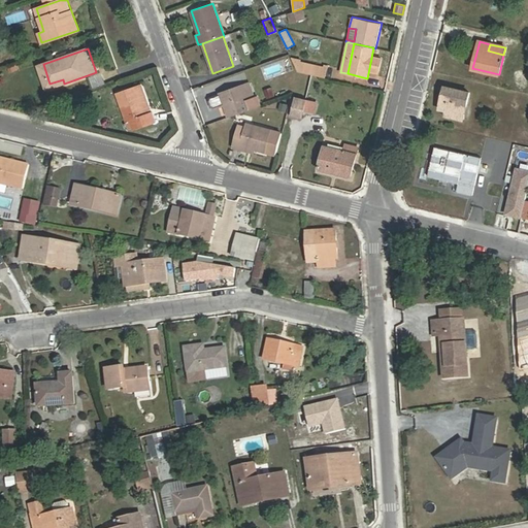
[(298,71),(326,76),(329,64),(324,63),(323,66),(301,61),(298,71)]
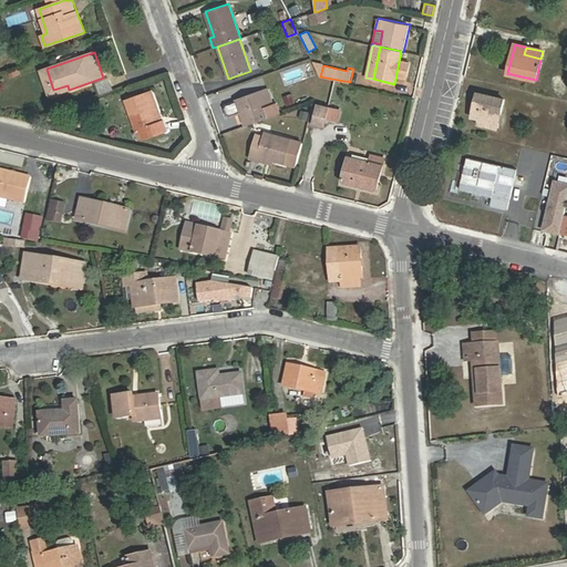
[(50,96),(69,90),(68,85),(53,90),(47,69),(41,71),(50,96)]
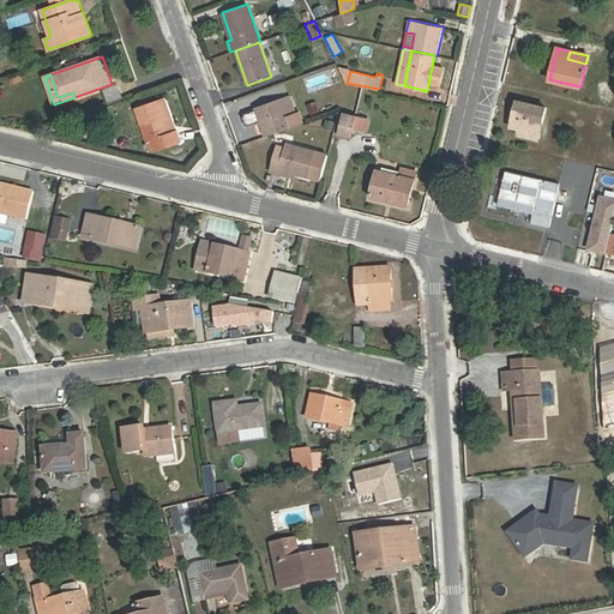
[(266,137),(301,124),(298,113),(295,114),(289,97),(256,109),(257,110),(260,122),(266,137)]
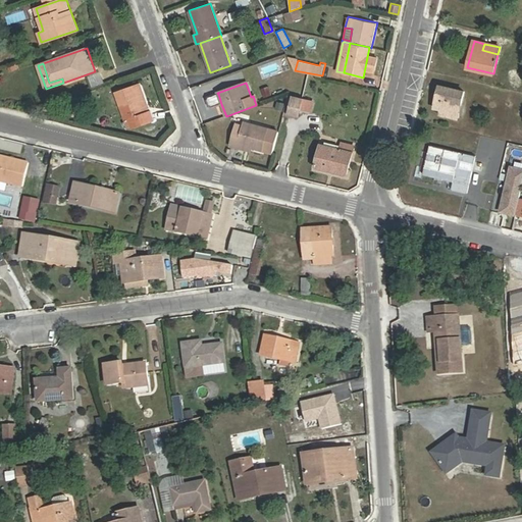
[(143,113),(147,111),(138,84),(134,86),(143,113)]
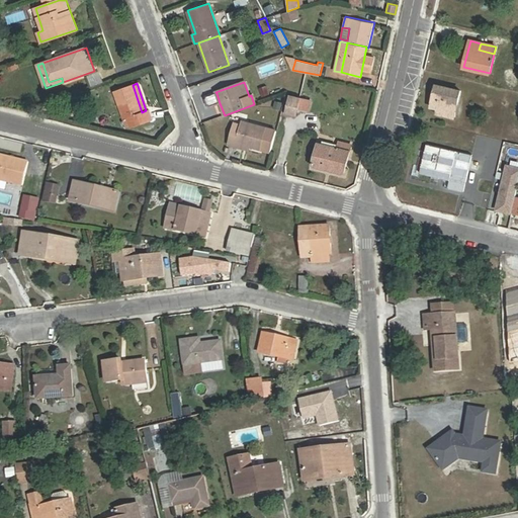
[(149,109),(146,110),(142,112),(133,85),(115,90),(124,117),(126,117),(131,128),(153,120),(149,109)]
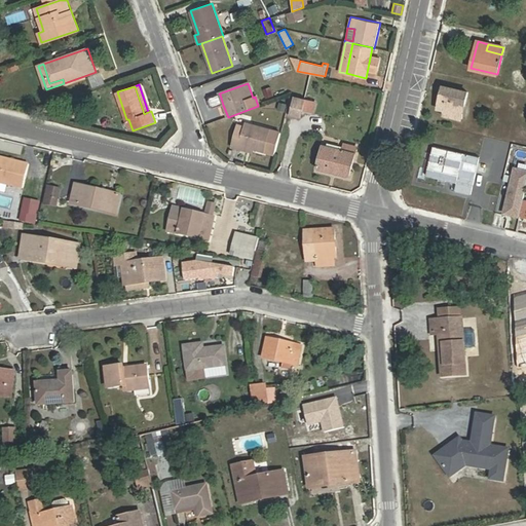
[(263,88),(265,99),(273,97),(270,86),(263,88)]
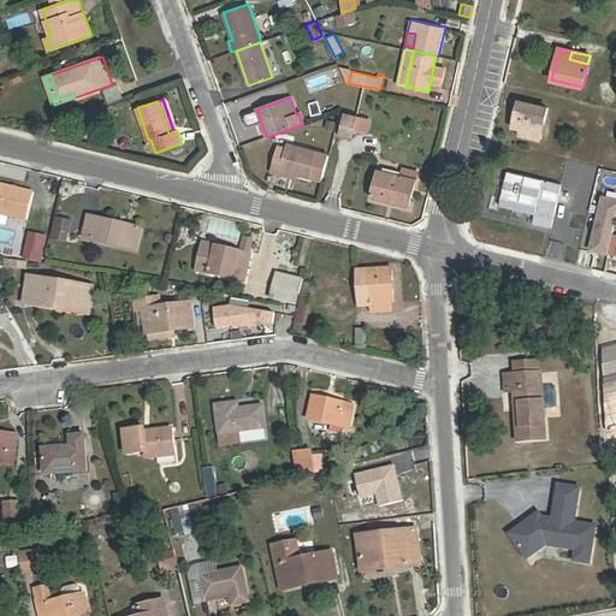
[(528,130),(527,137),(540,140),(548,108),(520,102),(514,128),(521,129),(528,130)]
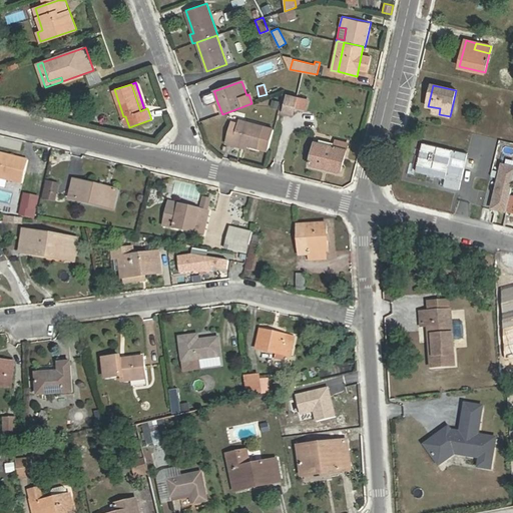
[(208,105),(217,102),(214,92),(204,95),(203,98),(205,104),(208,105)]
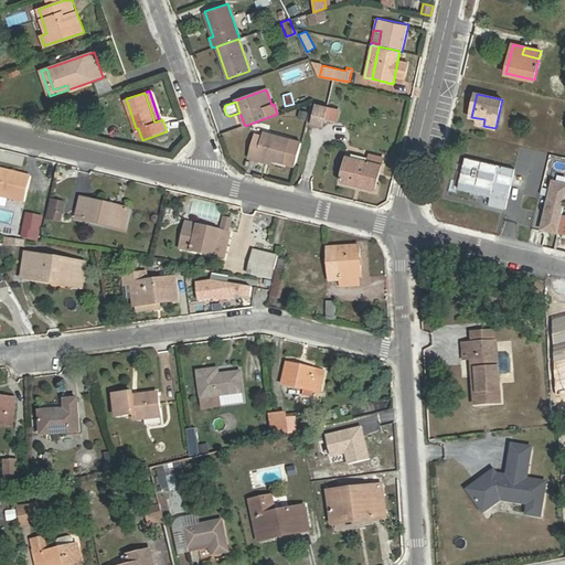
[(339,108),(317,103),(311,124),(322,127),(324,118),(336,120),(339,108)]
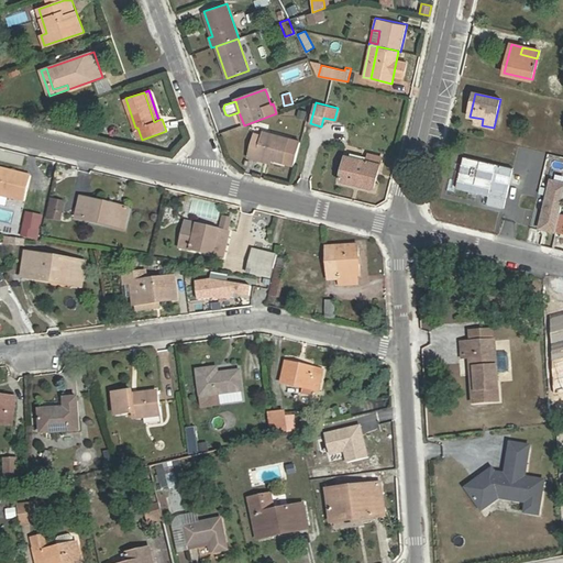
[(306,111),(298,109),(296,117),(304,119),(306,111)]
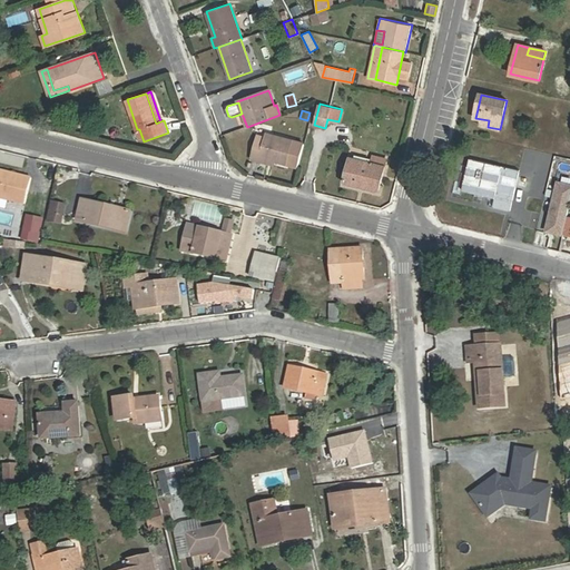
[(298,165),(304,143),(265,133),(264,136),(257,135),(252,158),(259,160),(261,155),(275,159),(298,165)]
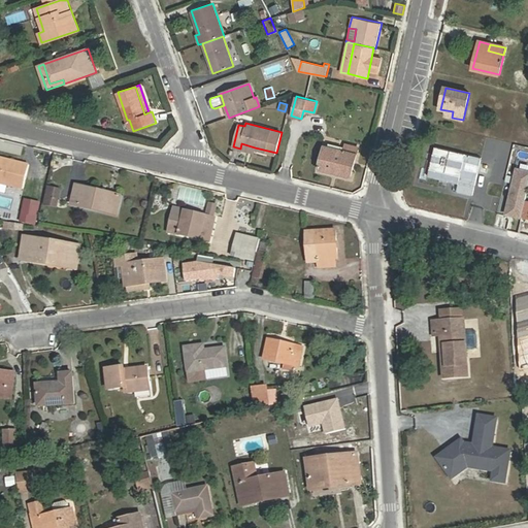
[(490,160),(494,143),(485,141),(481,158),(490,160)]
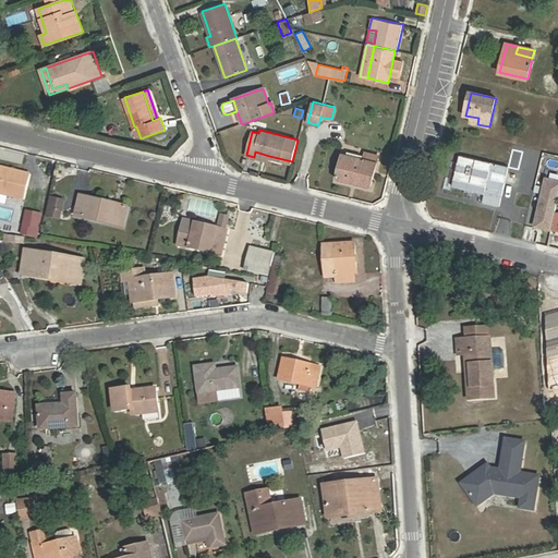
[(377,162),(342,154),(336,179),(371,187),(377,162)]
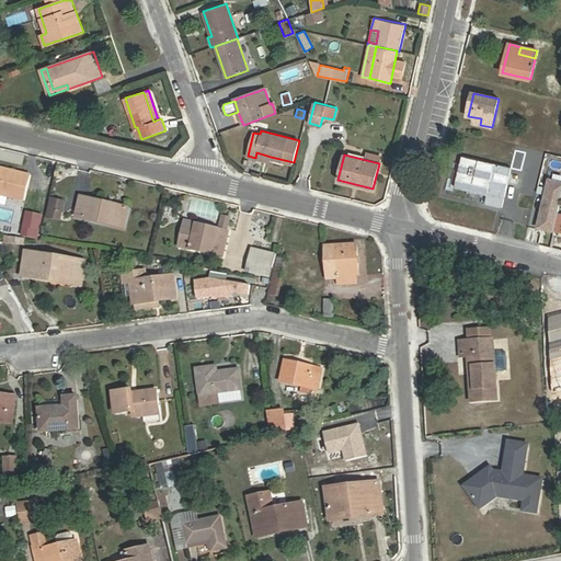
[(0,165),(0,194),(25,201),(32,174),(0,165)]
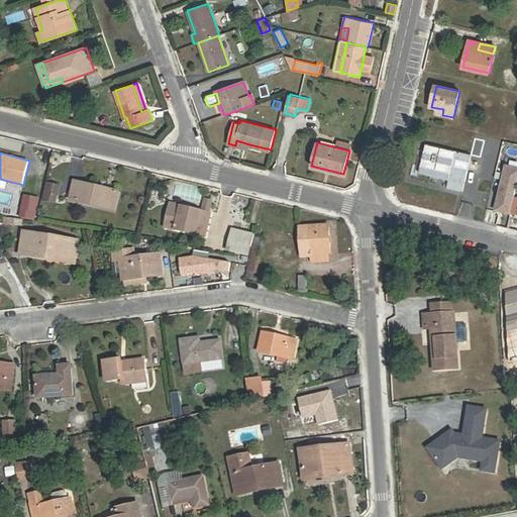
[(431,156),(429,166),(434,167),(432,173),(432,178),(450,183),(450,181),(457,182),(455,190),(461,192),(469,164),(431,156)]
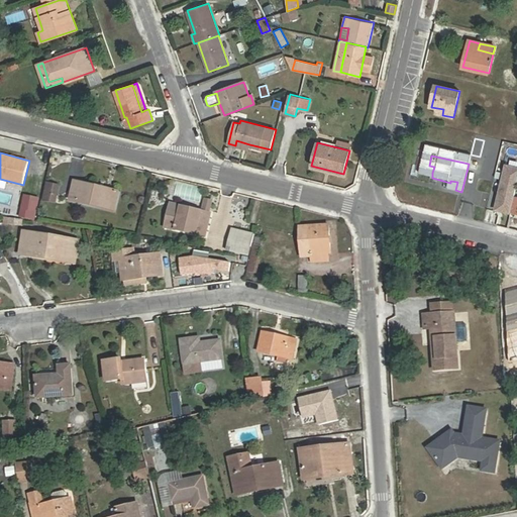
[(76,180),(71,200),(115,211),(119,191),(76,180)]
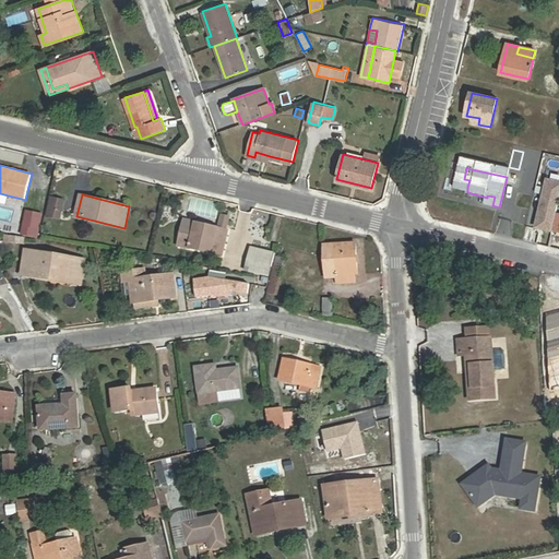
[(45,216),(60,219),(64,199),(49,195),(45,216)]
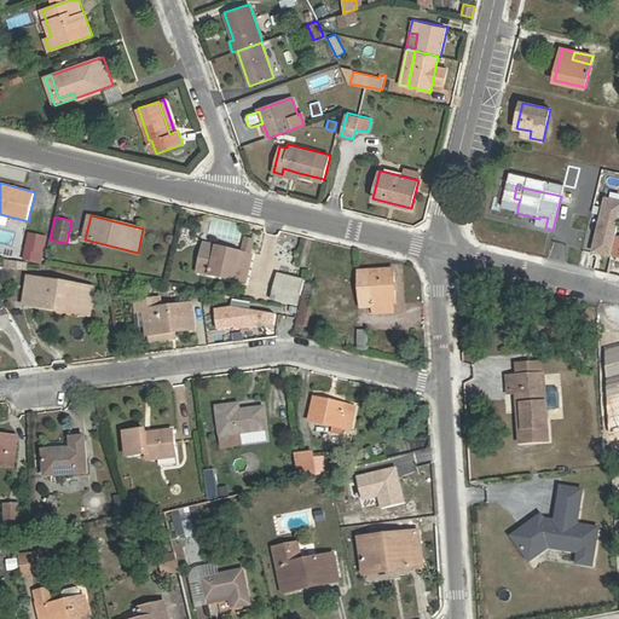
[(27,232),(22,260),(42,264),(47,236),(27,232)]
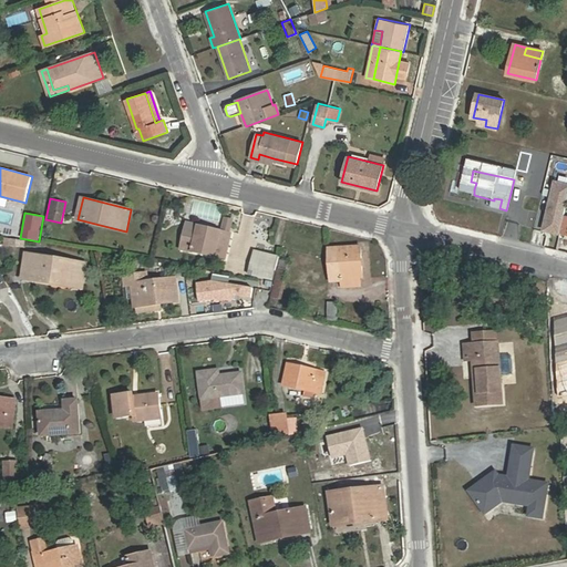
[(197,230),(187,228),(182,248),(226,258),(232,233),(198,225),(197,230)]
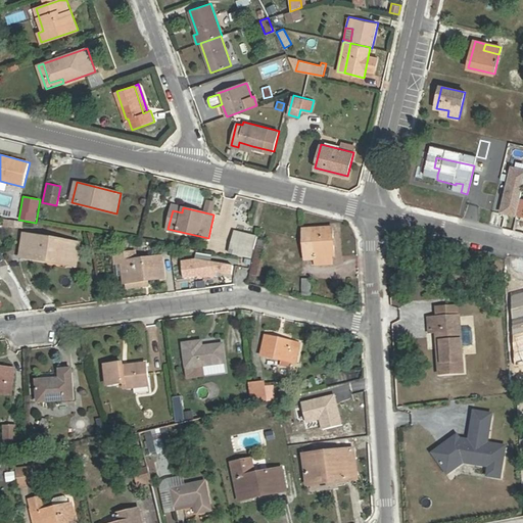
[(304,228),(305,243),(311,243),(312,258),(317,258),(317,265),(336,264),(333,227),(304,228)]
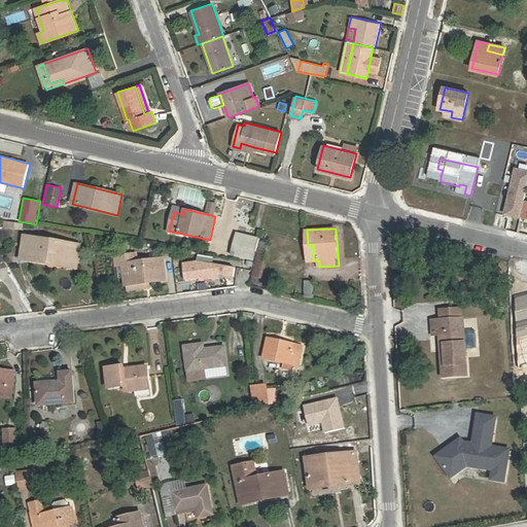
[(257,251),(259,239),(239,234),(235,246),(257,251)]
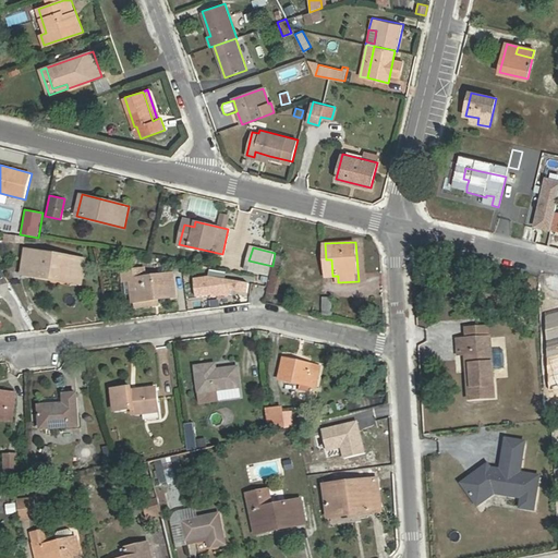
[(73,282),(77,258),(27,250),(23,274),(33,276),(34,273),(55,277),(53,279),(73,282)]
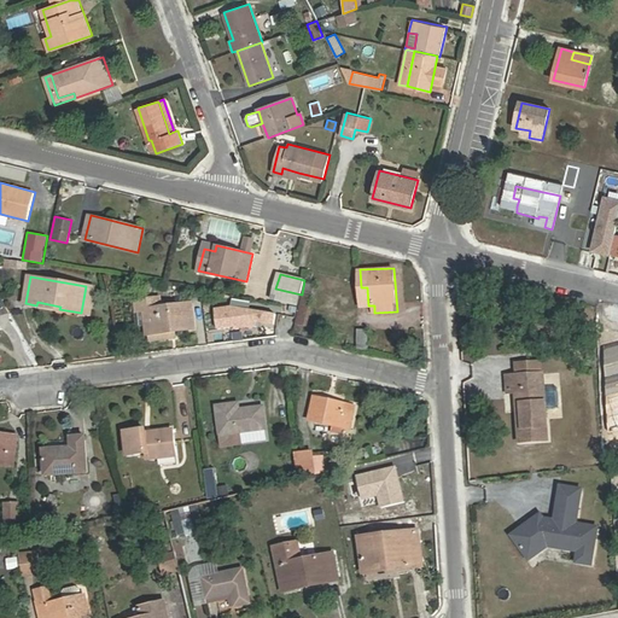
[(95,289),(86,286),(81,313),(89,315),(95,289)]
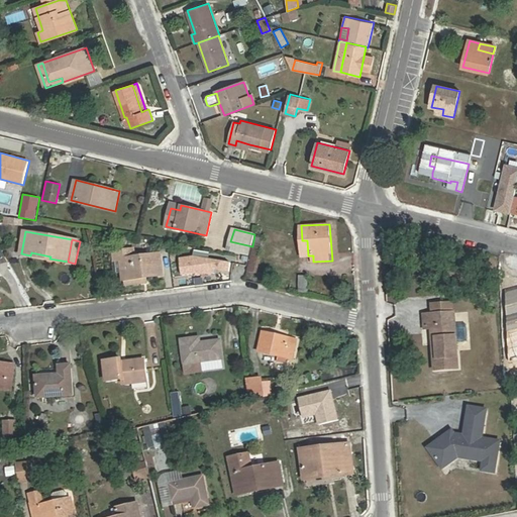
[(126,279),(146,276),(164,274),(162,253),(135,256),(134,249),(114,251),(115,260),(122,260),(124,279),(126,279)]
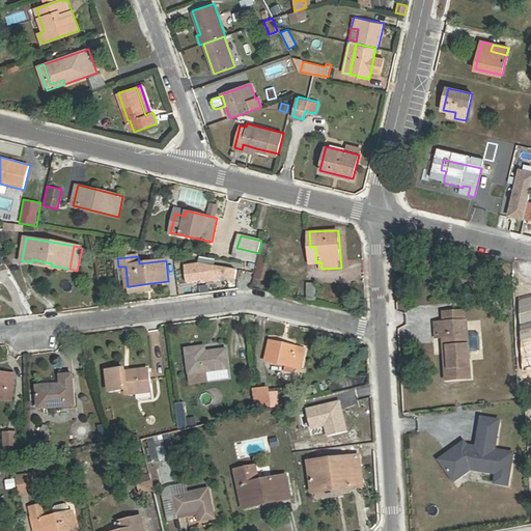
[(307,297),(315,298),(317,283),(308,282),(307,297)]
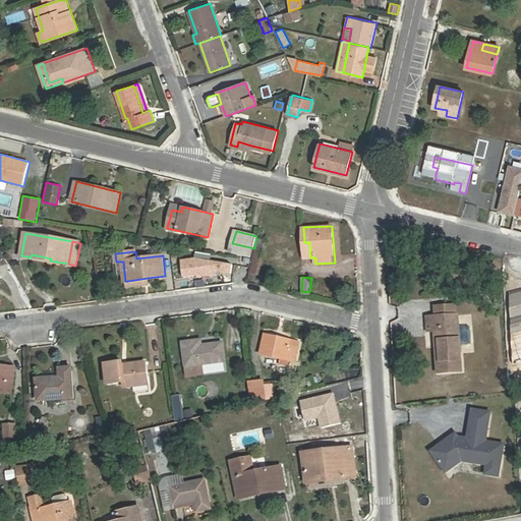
[(443,359),(438,359),(438,372),(462,370),(459,315),(427,317),(427,326),(436,326),(436,331),(437,344),(443,344),(443,359)]
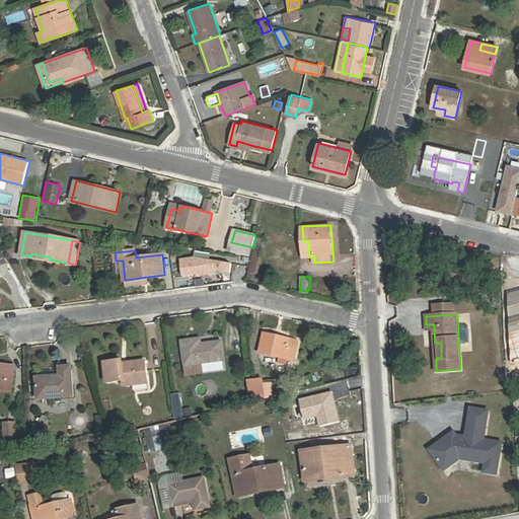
[(260,353),(293,360),(298,342),(265,334),(260,353)]
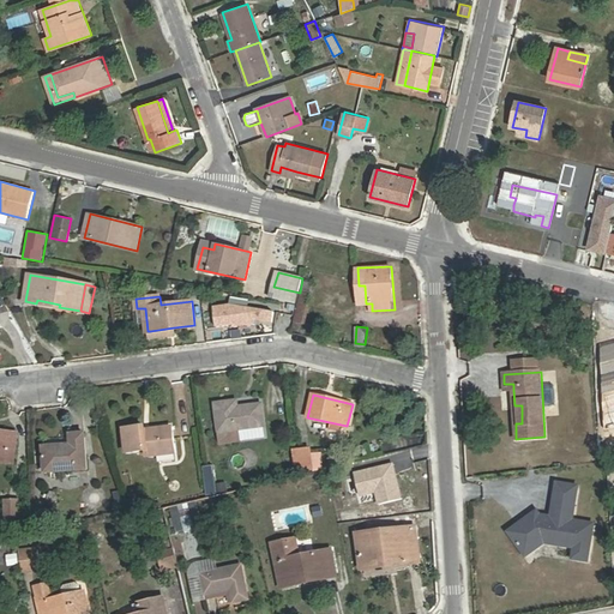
[(217,403),(222,443),(241,440),(240,428),(265,426),(263,404),(239,408),(238,401),(217,403)]
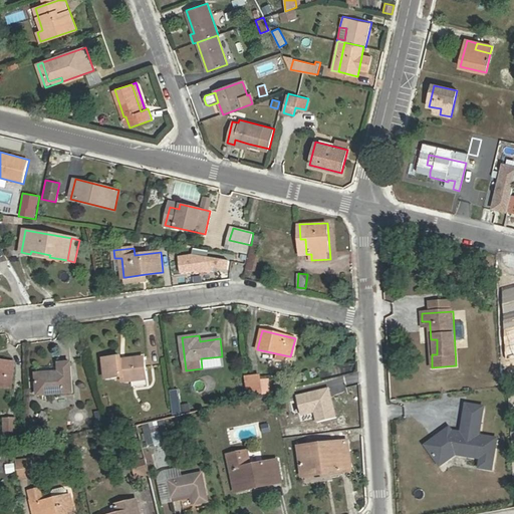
[(124,381),(147,379),(145,357),(122,360),(122,357),(104,358),(106,377),(123,376),(124,381)]
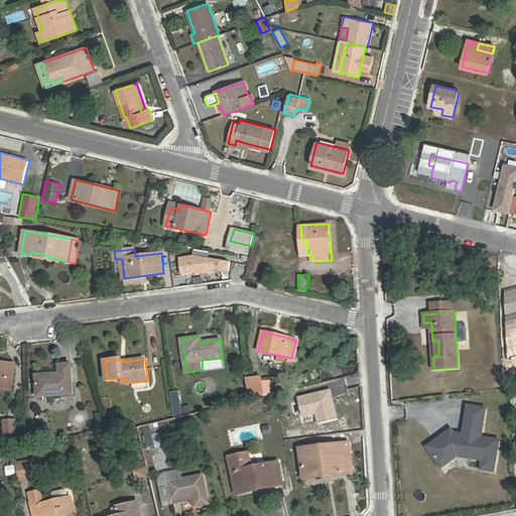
[(15,365),(0,362),(0,367),(7,368),(4,389),(12,389),(15,365)]
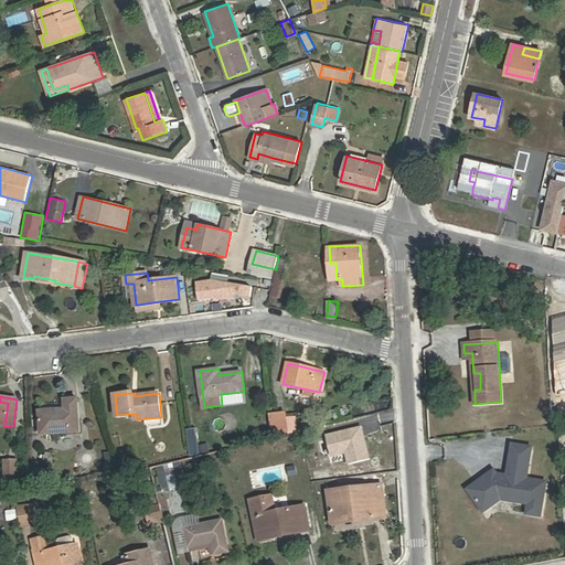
[(43,434),(81,432),(80,398),(66,400),(67,408),(41,411),(43,434)]
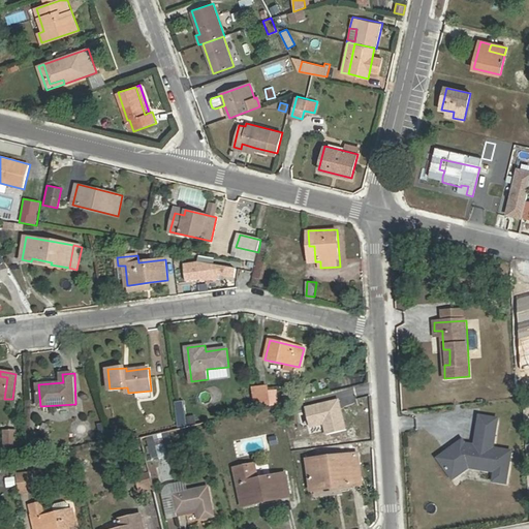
[(279,403),(277,385),(252,387),(254,406),(279,403)]
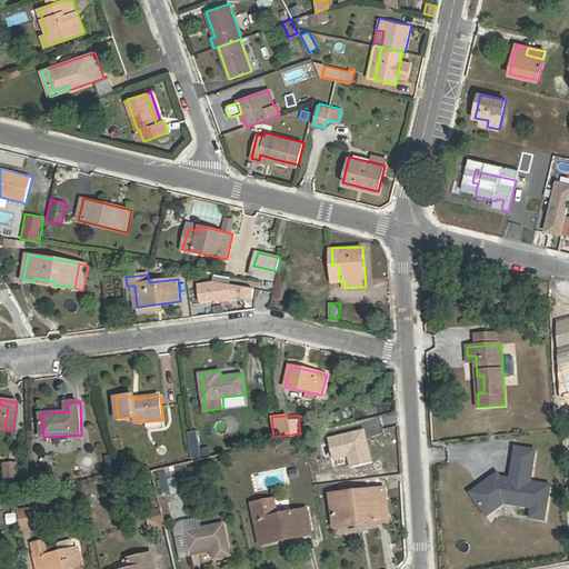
[(367,429),(328,438),(333,460),(348,457),(350,468),(373,462),(367,429)]
